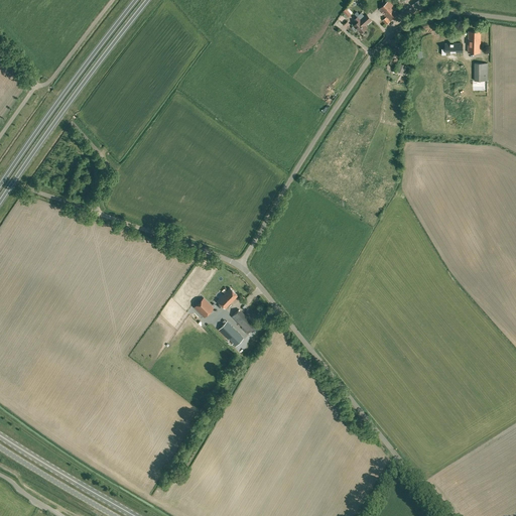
[(399,13),(395,8),(395,7),(389,0),(380,8),(387,16),(383,20),(387,24),(399,13)]
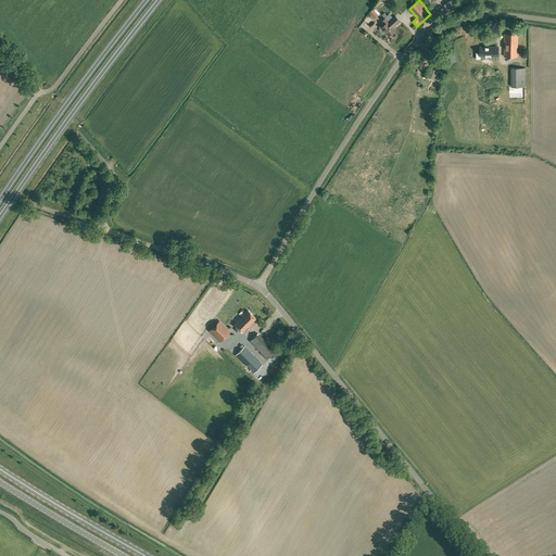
[(450,14),(445,7),(437,12),(442,20),(450,14)]
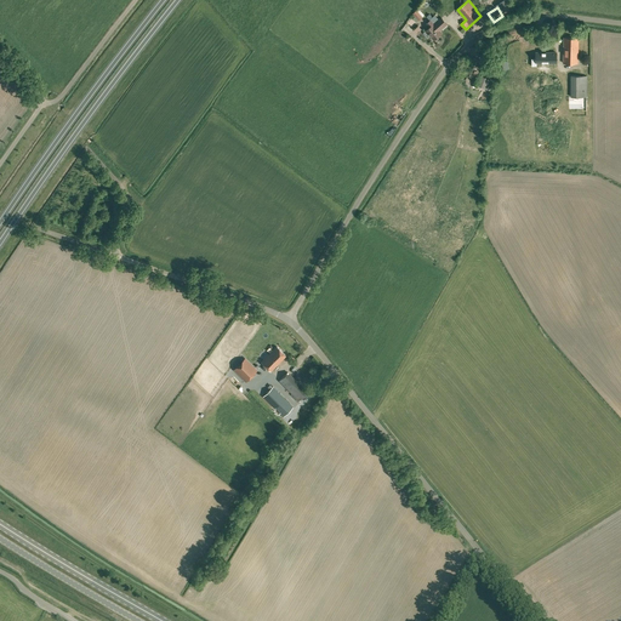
[(448,23),(442,17),(434,23),(431,20),(427,23),(431,27),(426,30),(434,40),(442,33),(440,30),(448,23)]
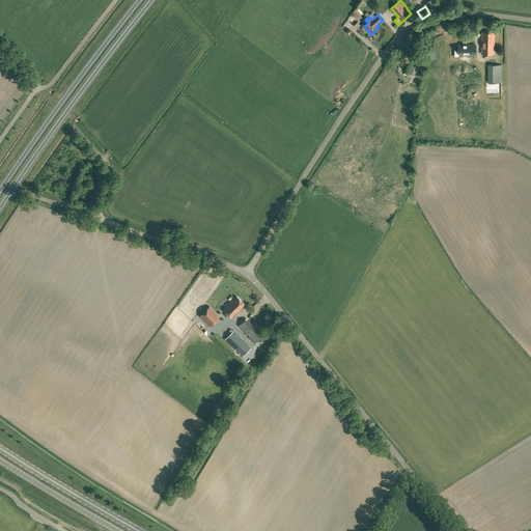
[(495,54),(495,32),(482,31),(481,53),(495,54)]
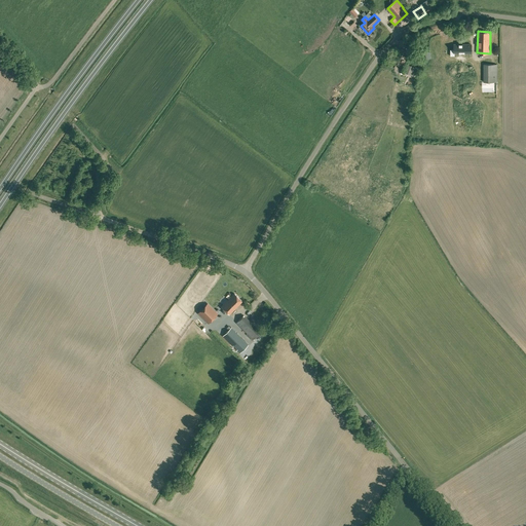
[(450,49),(450,55),(454,55),(454,53),(468,53),(468,48),(471,48),(471,44),(454,44),(454,49),(450,49)]
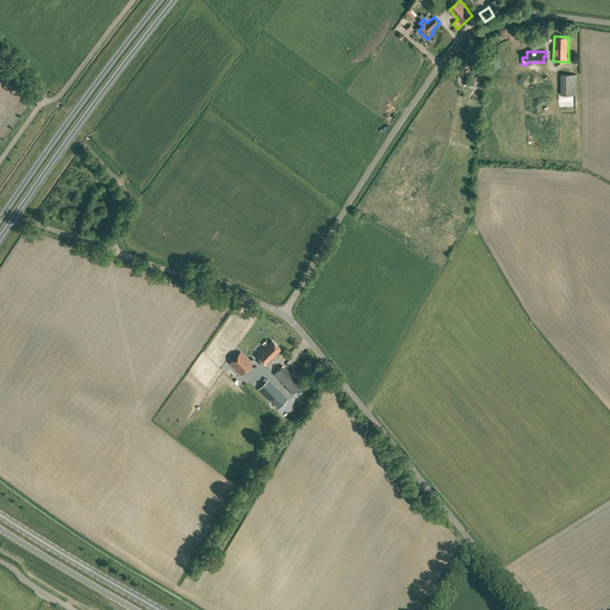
[(477,62),(466,57),(459,74),(471,79),(477,62)]
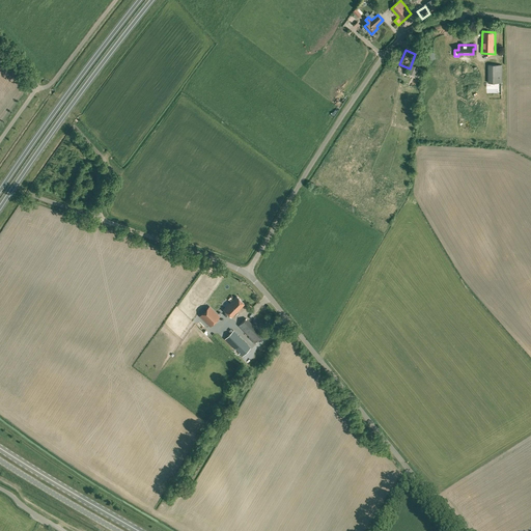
[(418,77),(422,68),(412,64),(408,72),(418,77)]
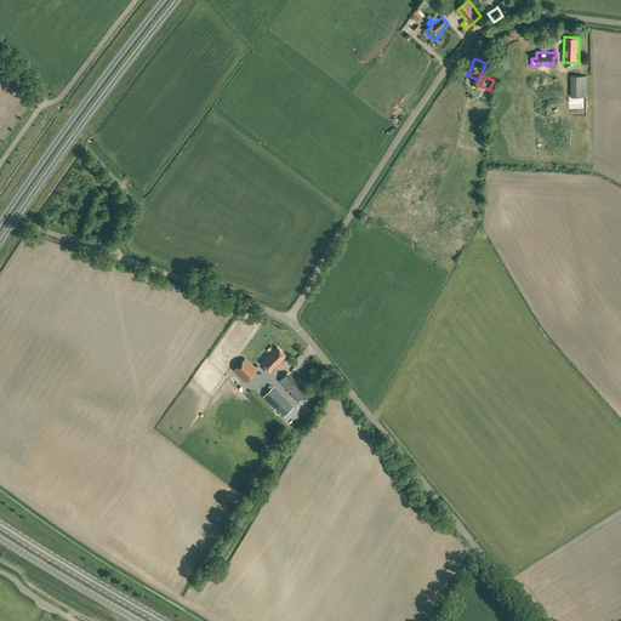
[(570,75),(570,81),(576,81),(576,97),(587,97),(587,75),(570,75)]
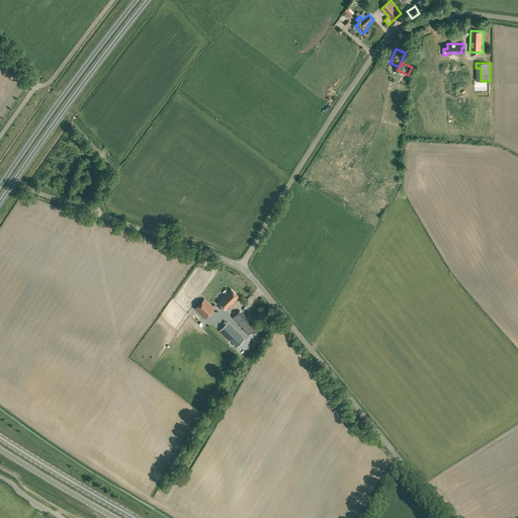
[(231,288),(218,301),(226,310),(233,303),(239,296),(231,288)]
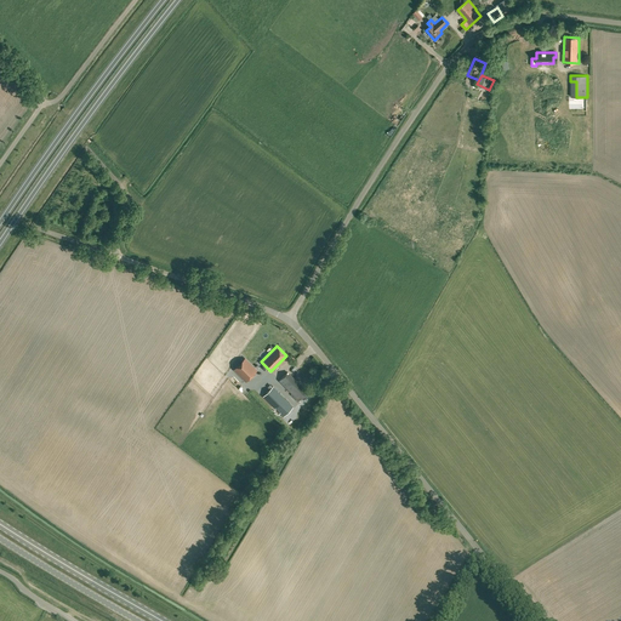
[(245,359),(235,368),(248,379),(256,370),(245,359)]
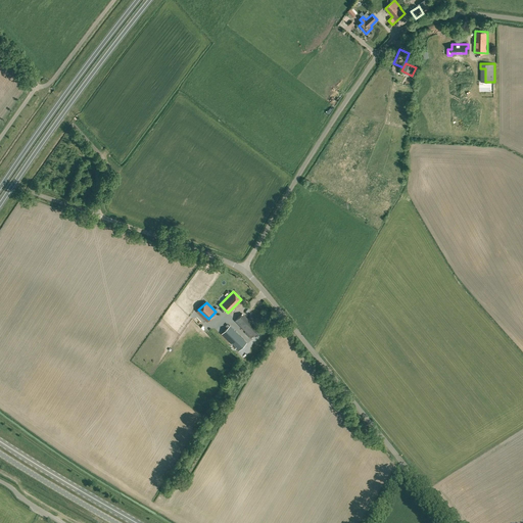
[(235,321),(246,331),(245,332),(251,338),(259,330),(242,313),(235,321)]
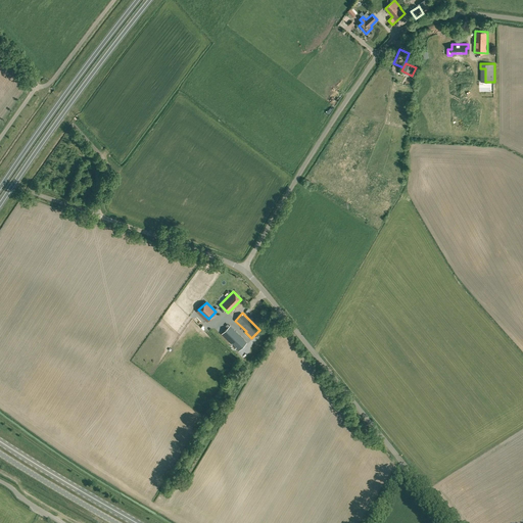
[(230,326),(222,333),(232,343),(236,347),(235,347),(238,350),(246,342),(243,339),(240,335),(240,336),(230,326)]
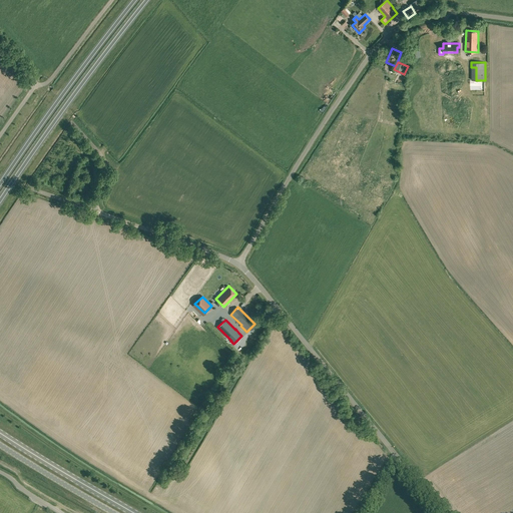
All buildings are outlined.
